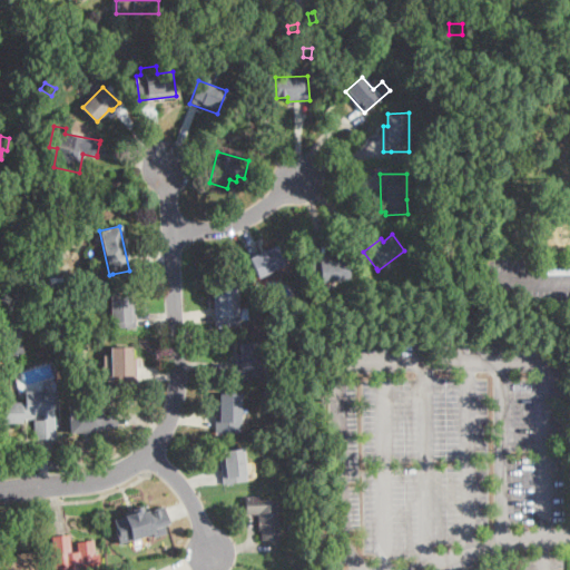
[(263,276),(257,278),(248,257),(277,245),(286,266),(263,276)]
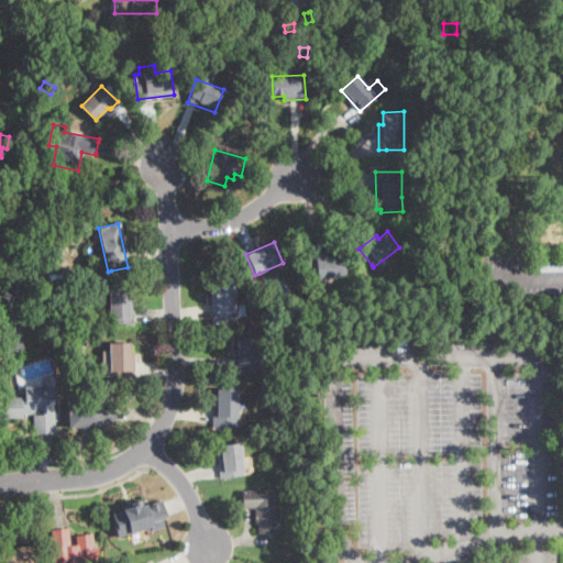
[(293,253),(286,255),(284,250),(290,246),(293,253)]
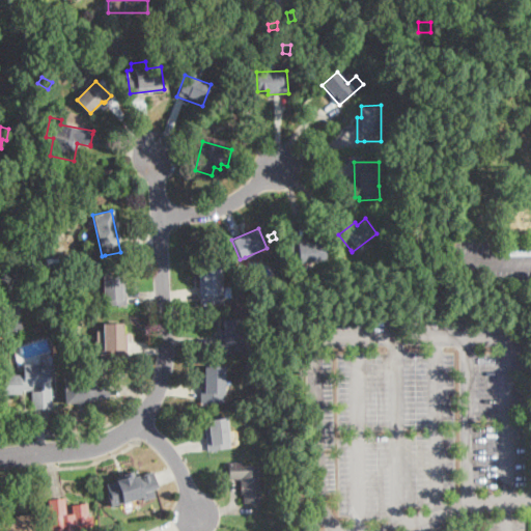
[(311,238),(312,243),(324,242),(326,261),(290,264),(287,240),(311,238)]
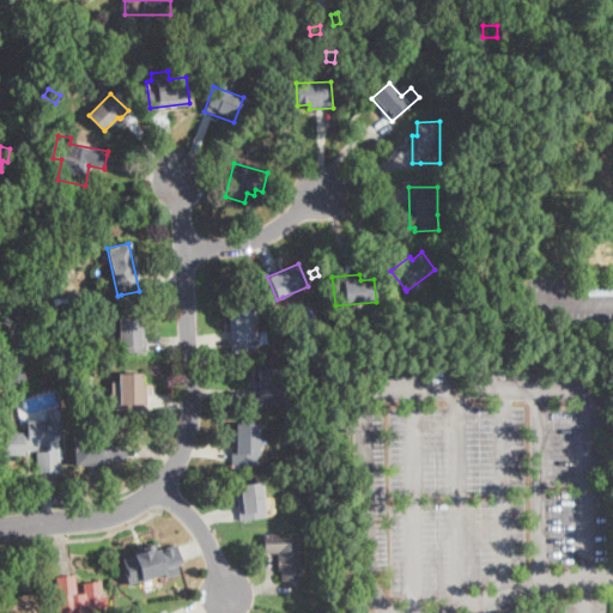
[(70,308),(53,309),(53,299),(70,299),(70,308)]
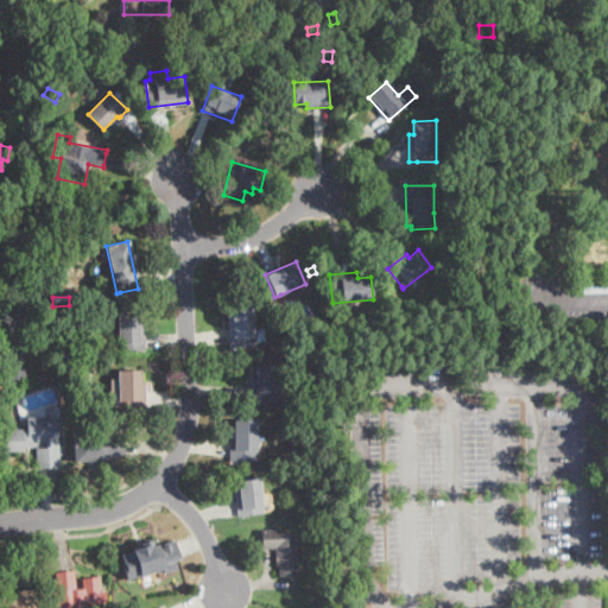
[(255,347),(229,347),(228,306),(254,305),(255,347)]
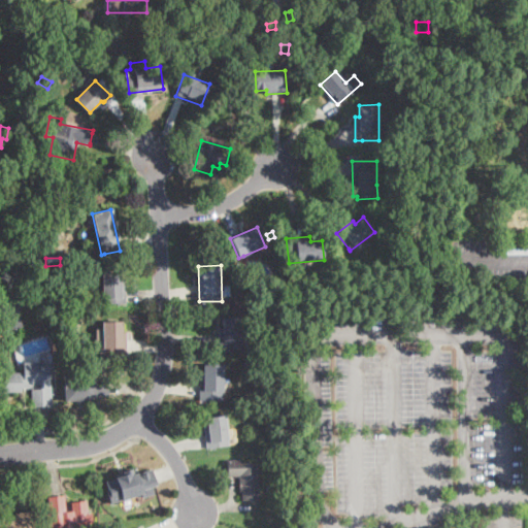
[(126,303),(103,304),(102,274),(125,273),(126,303)]
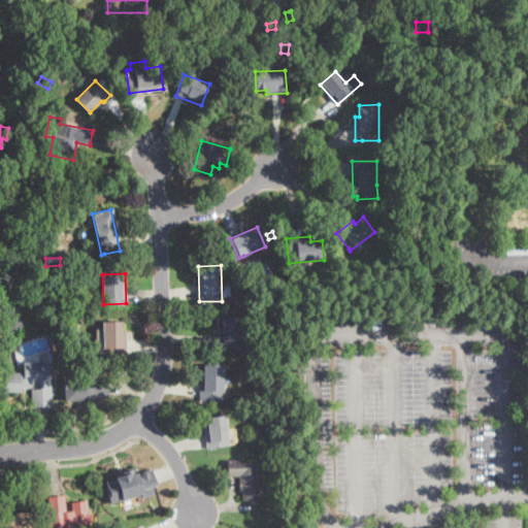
[(239,318),(240,334),(249,334),(250,347),(220,349),(219,329),(219,327),(222,327),(222,318),(239,318)]
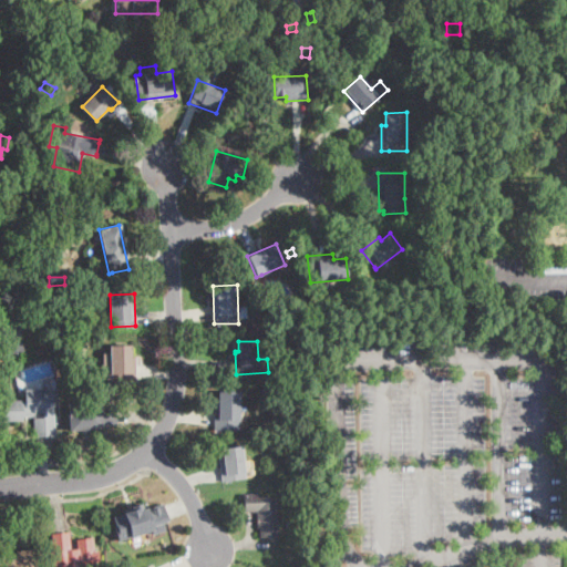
[(47,352),(38,356),(35,350),(44,346),(47,352)]
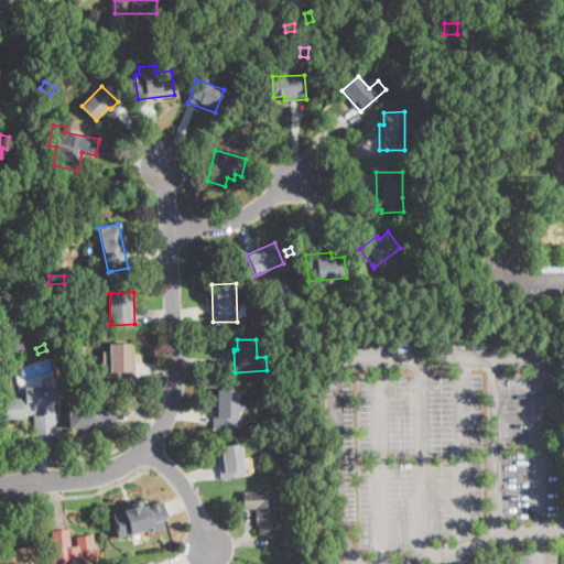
[(131,344),(131,355),(137,355),(137,379),(111,379),(110,367),(102,367),(102,351),(110,351),(110,345),(131,344)]
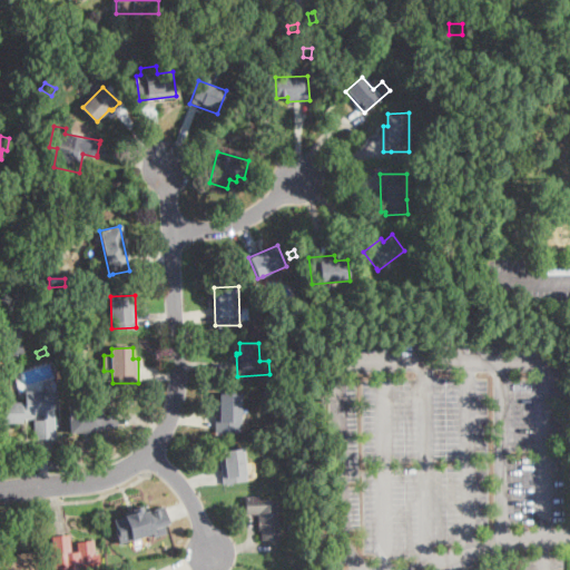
[(56,418),(56,421),(56,440),(35,440),(35,419),(25,419),(25,423),(5,423),(3,403),(23,403),(23,392),(55,392),(56,418)]
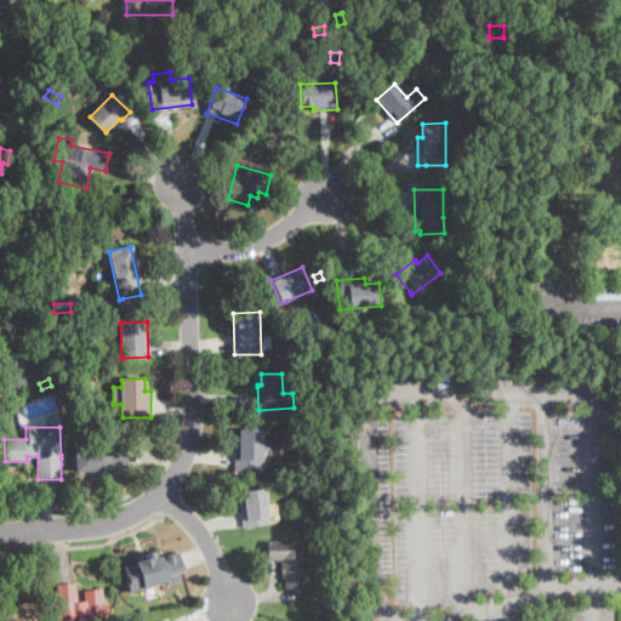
[(262,429),(262,444),(262,471),(235,471),(235,451),(235,442),(239,442),(239,428),(262,429)]
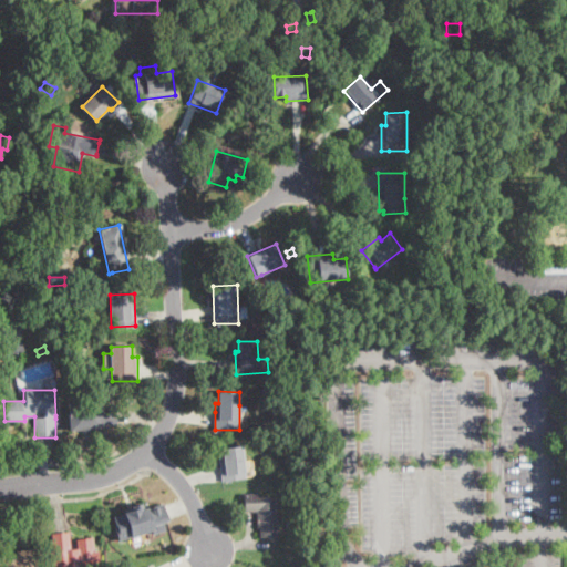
[(88,428),(70,430),(68,409),(115,405),(117,425),(88,428)]
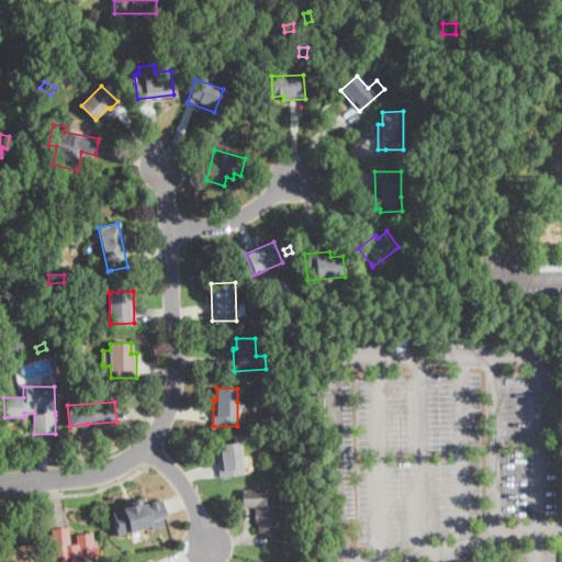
[(244,474),(221,478),(216,446),(239,444),(244,474)]
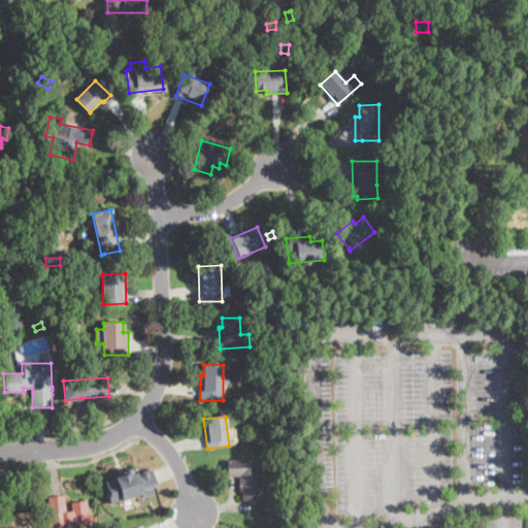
[(240,460),(240,462),(257,462),(258,501),(242,501),(242,492),(238,492),(237,477),(227,477),(226,460),(240,460)]
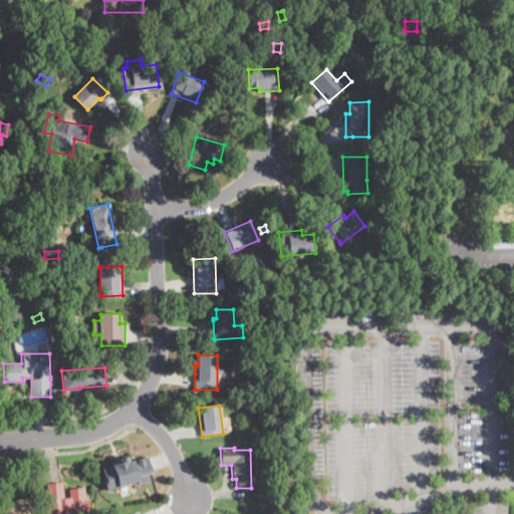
[(101,467),(107,488),(136,480),(138,484),(151,480),(149,473),(153,471),(147,456),(131,461),(129,455),(112,460),(114,463),(101,467)]
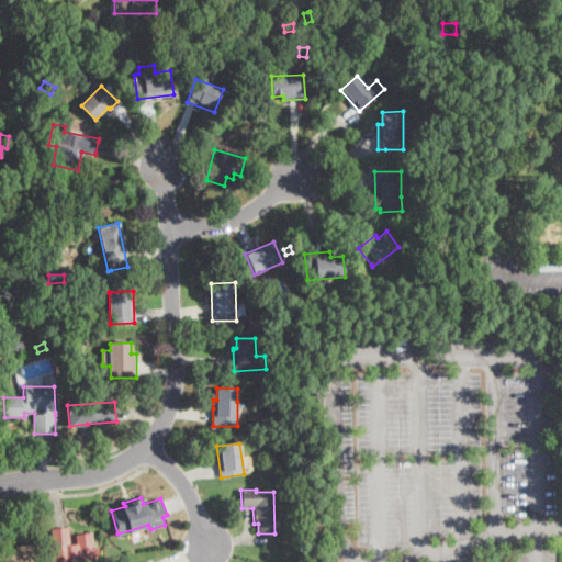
[(69,534),(70,543),(78,543),(77,534),(92,532),(93,561),(51,561),(49,546),(53,546),(52,529),(69,527),(69,534)]
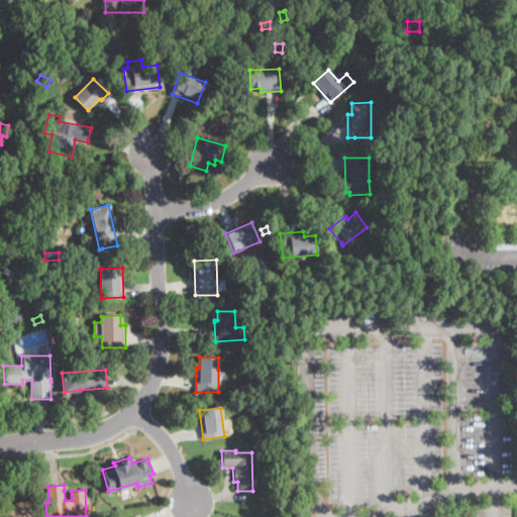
[(33,501),(34,516),(0,516),(0,506),(9,505),(9,509),(16,508),(15,503),(33,501)]
